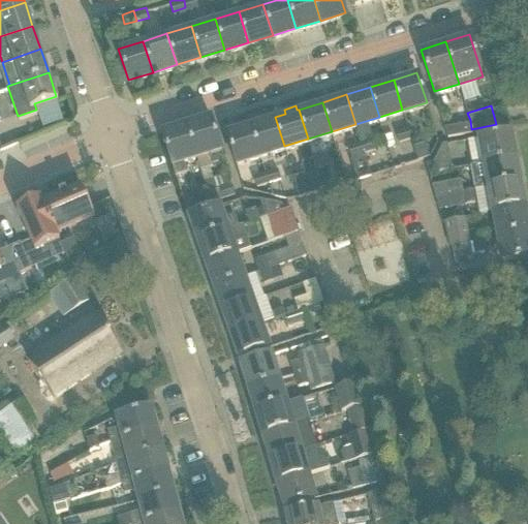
[(467,113),(468,120),(444,124),(446,134),(471,129),(470,120),(467,113)]
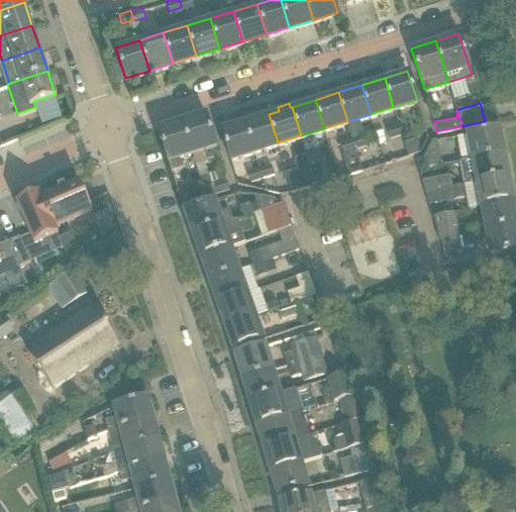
[(205,112),(182,120),(191,150),(203,147),(206,158),(218,154),(205,112)]
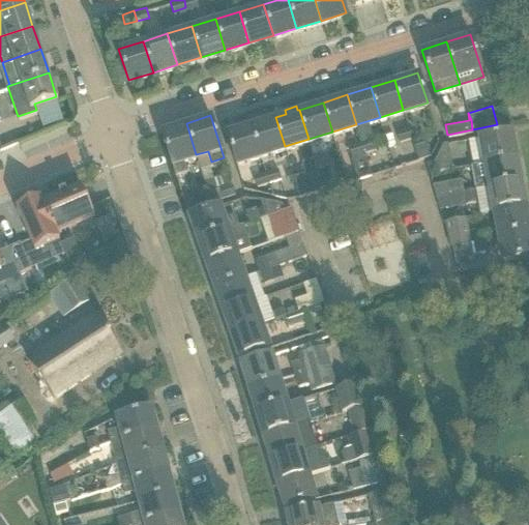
[(285,146),(275,117),(252,124),(261,154),(285,146)]
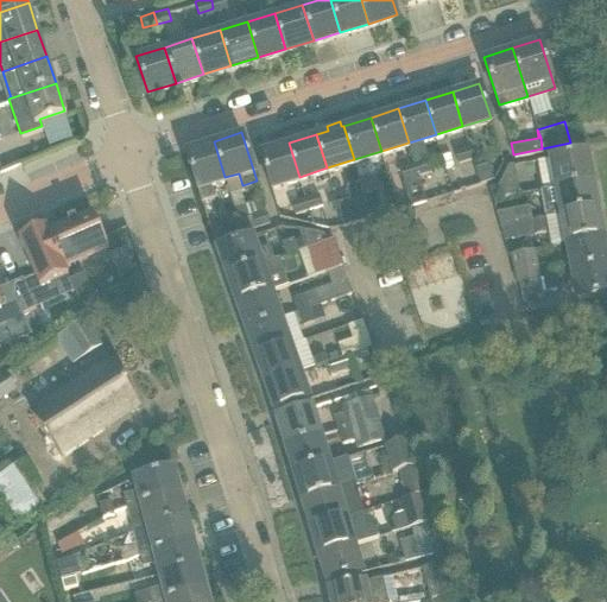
[(225,177),(214,141),(185,150),(200,198),(214,194),(209,182),(225,177)]
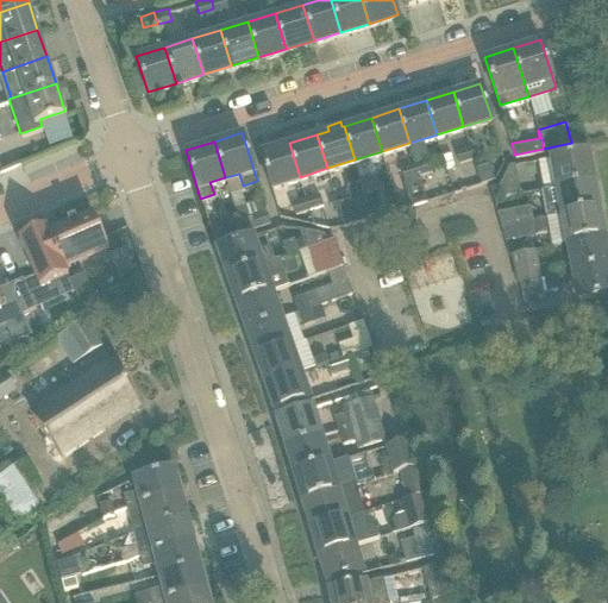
[(300,177),(289,143),(261,151),(271,186),(300,177)]
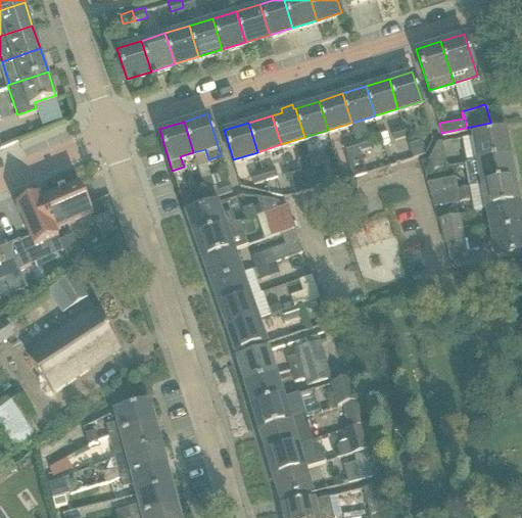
[(402,124),(390,127),(393,137),(406,133),(402,124)]
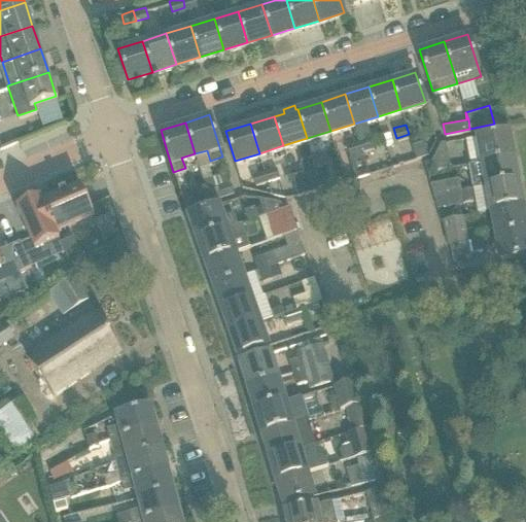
[(512,153),(506,128),(477,134),(481,159),(512,153)]
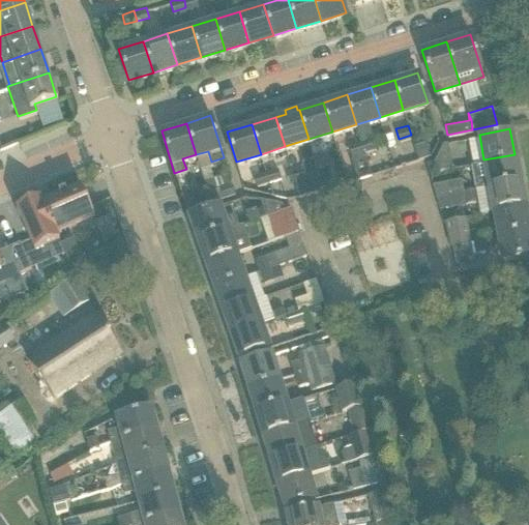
[(372,137),(360,140),(363,149),(374,146),(372,137)]
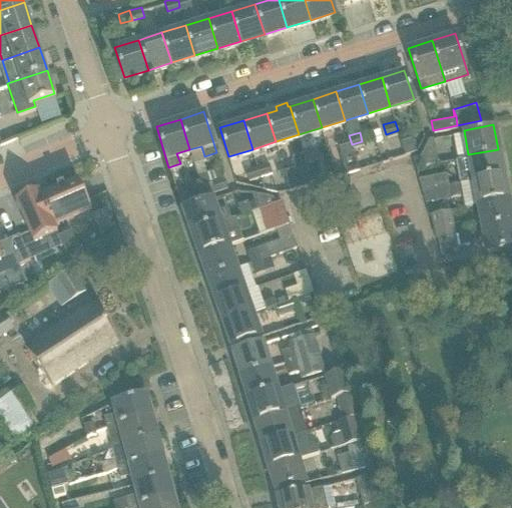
[(352,144),(349,135),(337,139),(346,170),(359,166),(356,157),(352,144)]
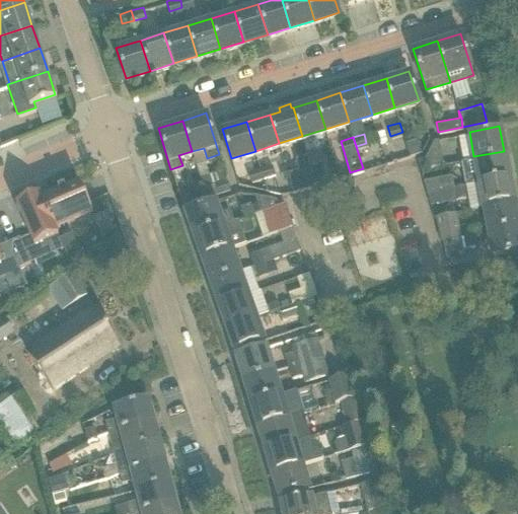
[(403,140),(409,154),(420,150),(416,137),(403,140)]
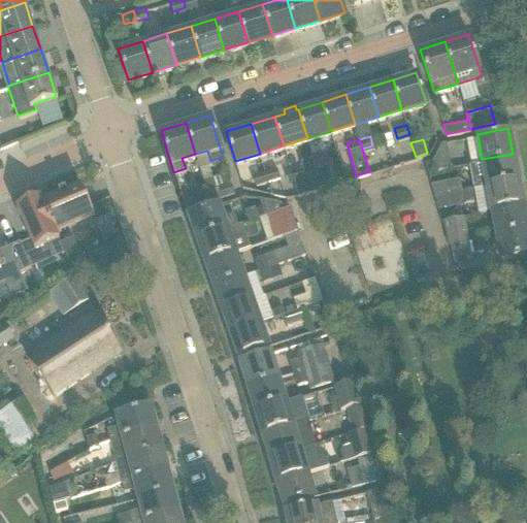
[(431,159),(430,159),(425,160),(427,170),(450,165),(445,140),(440,141),(431,159)]
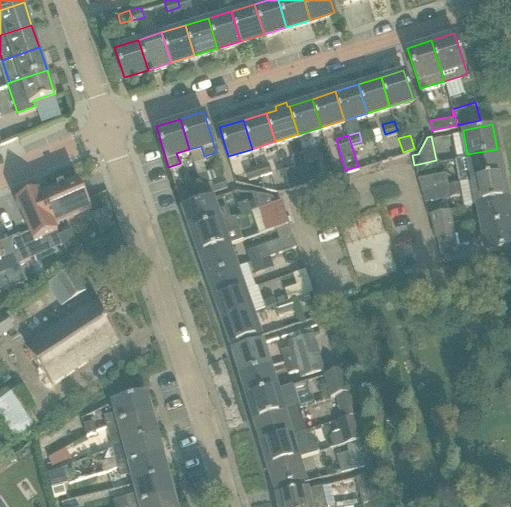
[(313,146),(302,149),(306,160),(316,156),(313,146)]
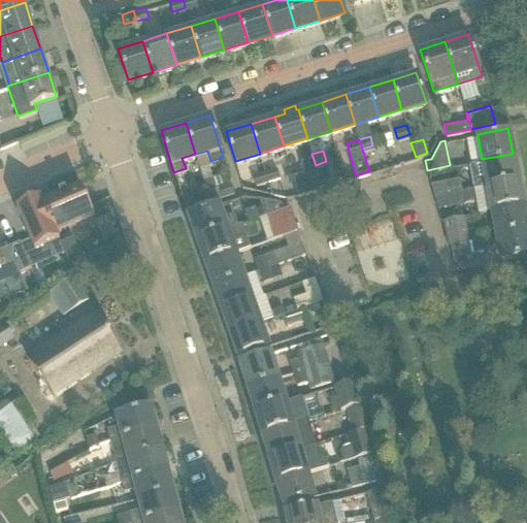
[(513,154),(482,159),(468,162),(473,186),(487,184),(517,177),(513,154)]
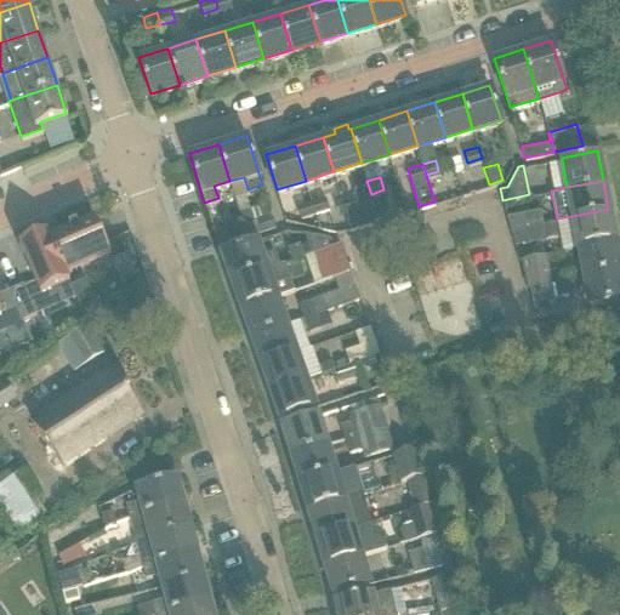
[(434,201),(448,198),(444,187),(431,191),(434,201)]
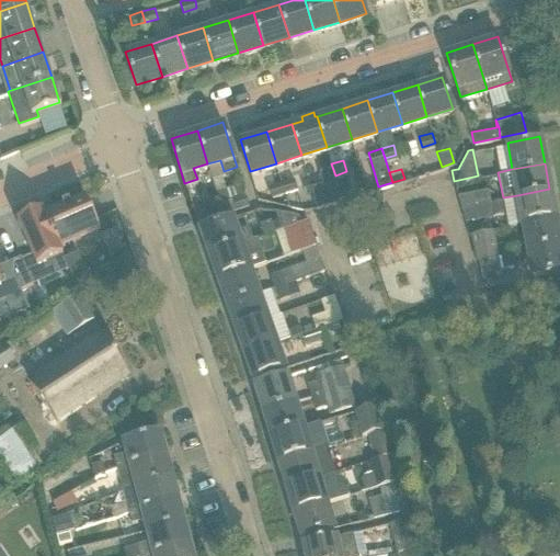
[(282,180),(285,190),(296,186),(293,176),(282,180)]
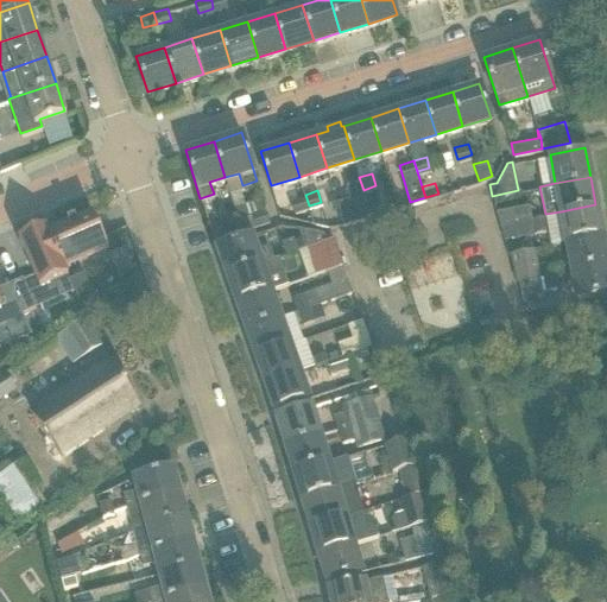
[(343,222),(371,214),(364,190),(348,194),(336,198),(343,222)]
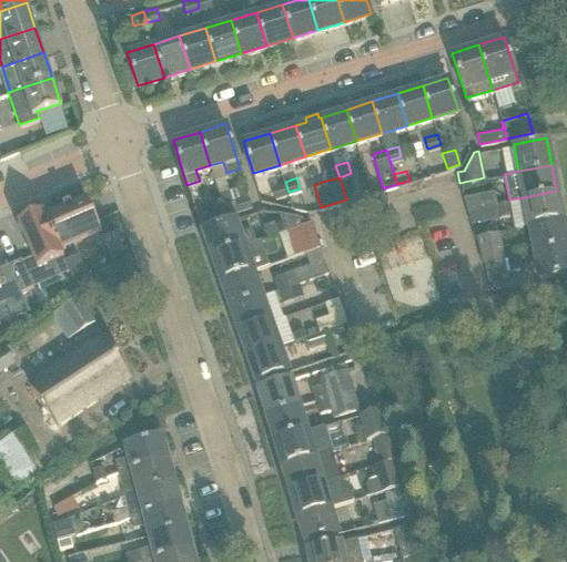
[(289,192),(285,182),(257,191),(261,202),(265,200),(266,204),(271,203),(275,203),(292,206),(287,193),(289,192)]
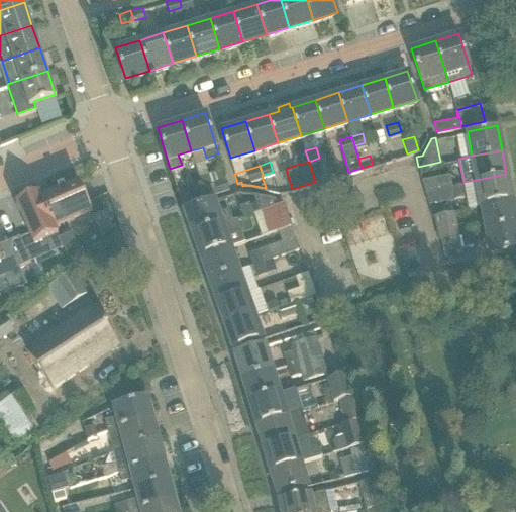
[(213,181),(211,181),(201,185),(205,195),(215,192),(228,187),(222,167),(211,171),(213,181)]
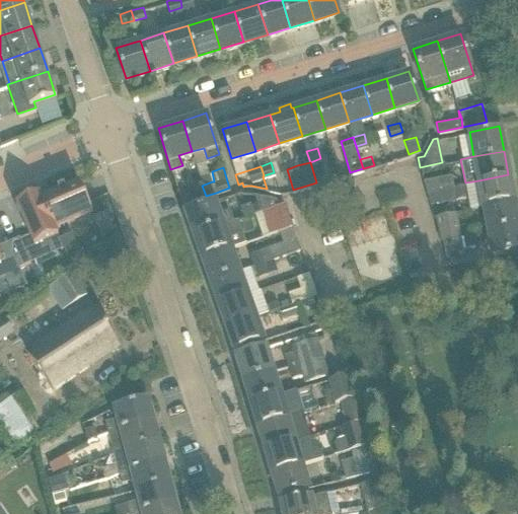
[(453,186),(451,172),(423,177),(426,191),(453,186)]
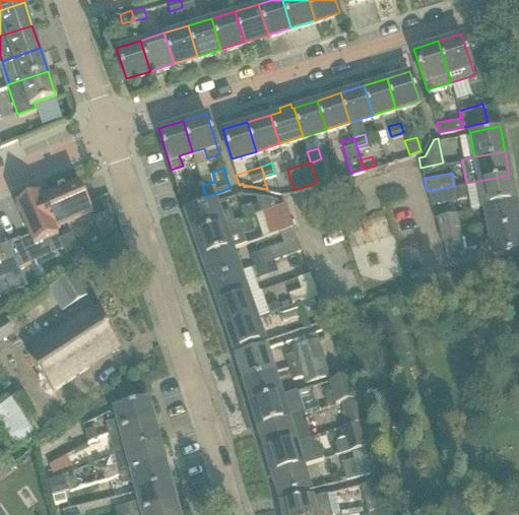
[(509,175),(479,181),(483,204),(514,199),(509,175)]
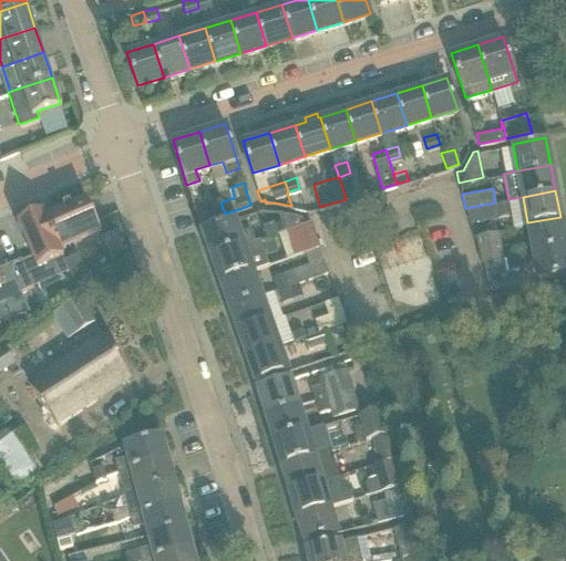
[(44,213),(43,213),(59,247),(60,247),(100,229),(85,195),(44,213)]
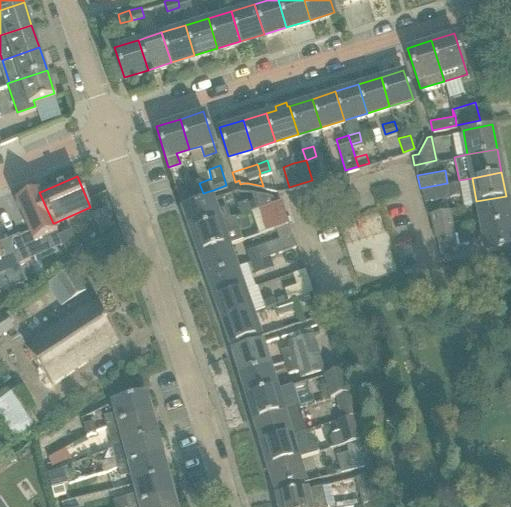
[(458,193),(456,181),(447,183),(449,194),(458,193)]
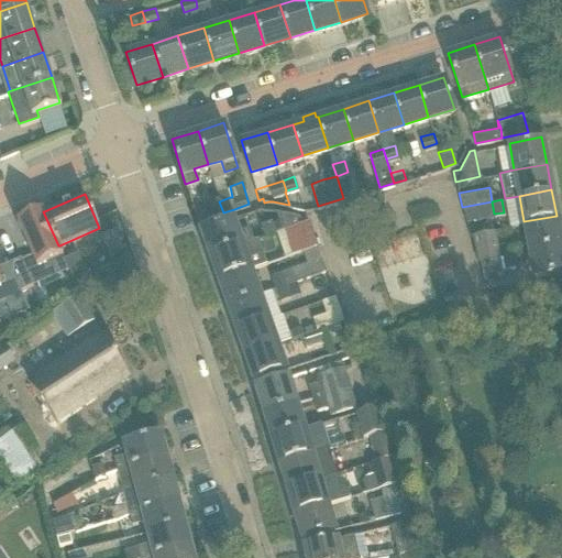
[(206,206),(194,210),(197,221),(210,217),(206,206)]
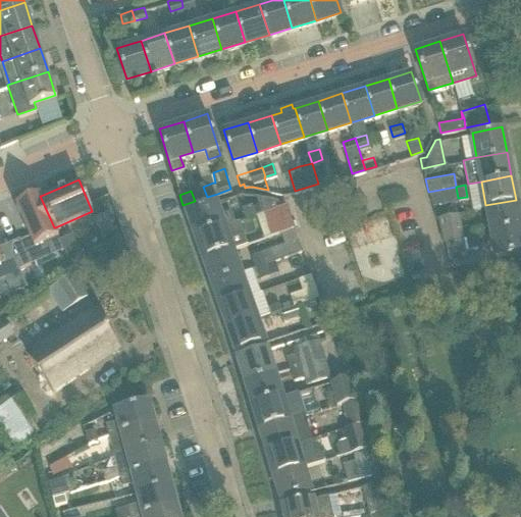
[(40,192),(15,203),(33,244),(57,234),(55,227),(54,227),(40,196),(41,196),(40,192)]
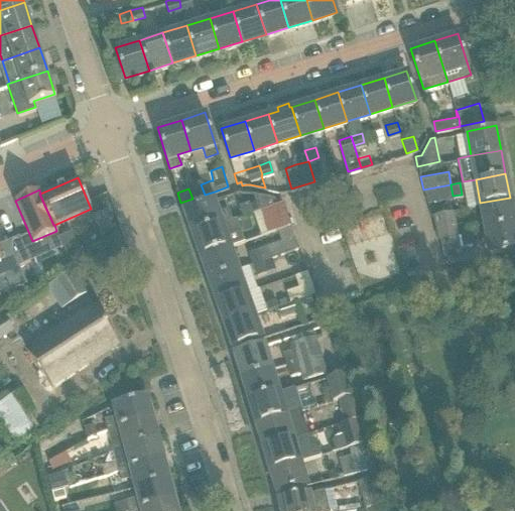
[(269,204),(272,203),(270,195),(252,192),(254,198),(246,201),(249,212),(262,207),(269,204)]
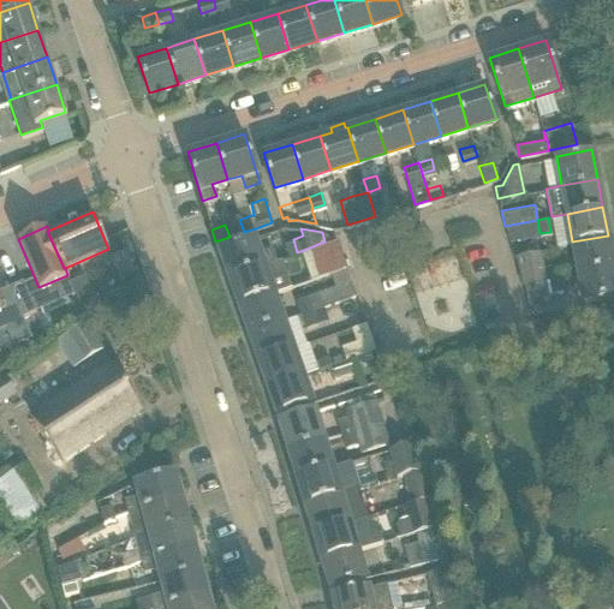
[(258,251),(252,236),(219,248),(228,275),(275,258),(272,248),(258,251)]
